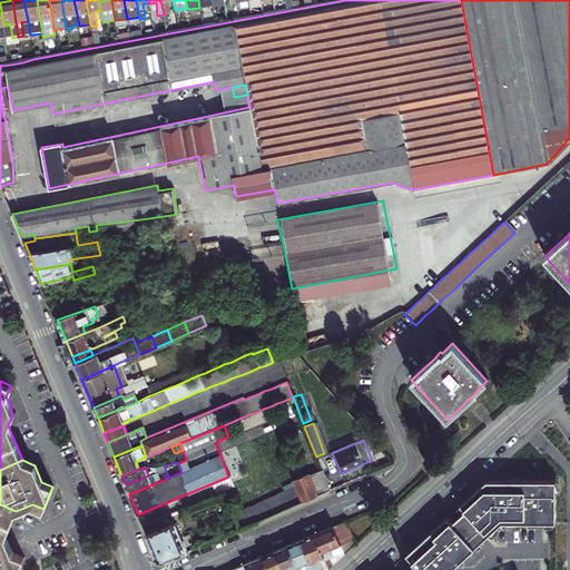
[(311,474),(318,495),(331,490),(322,469),(311,474)]
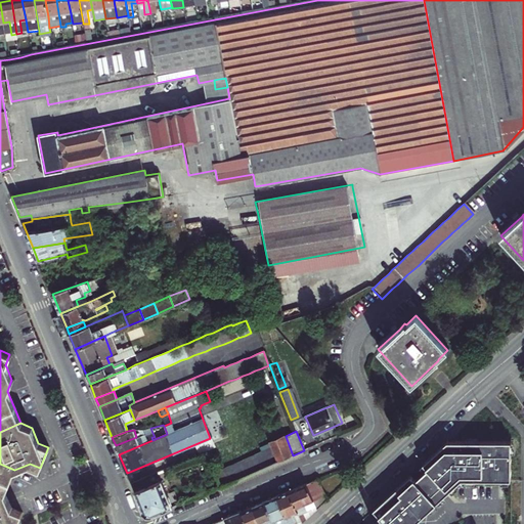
[(119,454),(147,442),(144,435),(140,436),(136,437),(116,445),(119,454)]
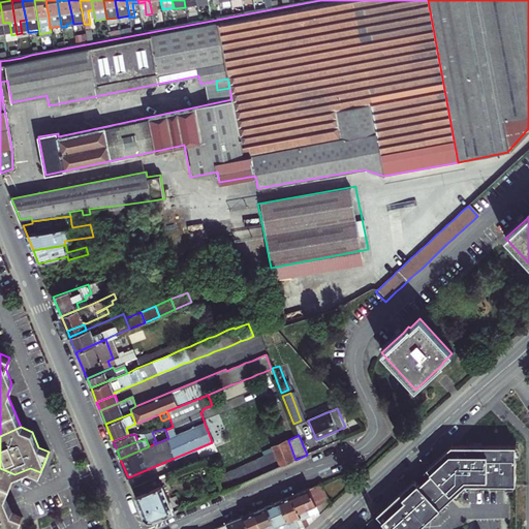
[(271,447),(273,452),(280,467),(296,460),(288,440),(271,447)]
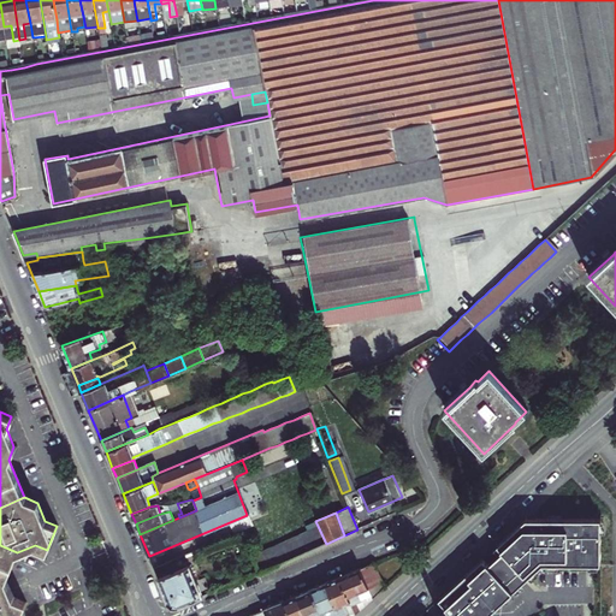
[(525,520),(438,599),(454,615),(486,615),(542,564),(600,564),(600,519),(525,520)]
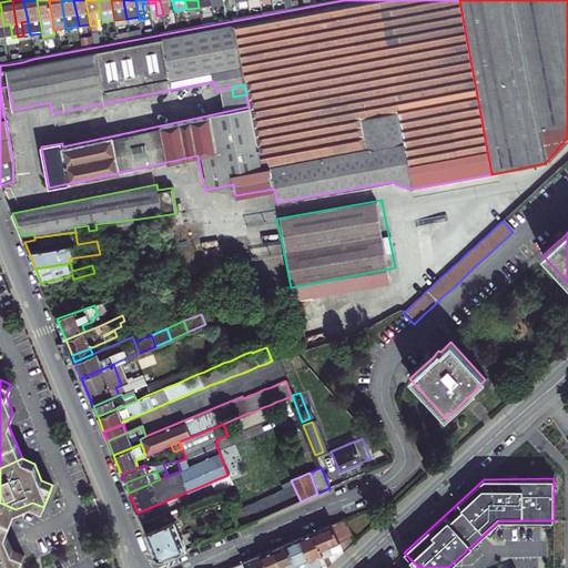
[(255,501),(263,498),(271,495),(279,492),(286,488),(293,485),(291,480),(291,479),(231,506),(230,506),(232,513),(240,509),(247,505),(255,501)]
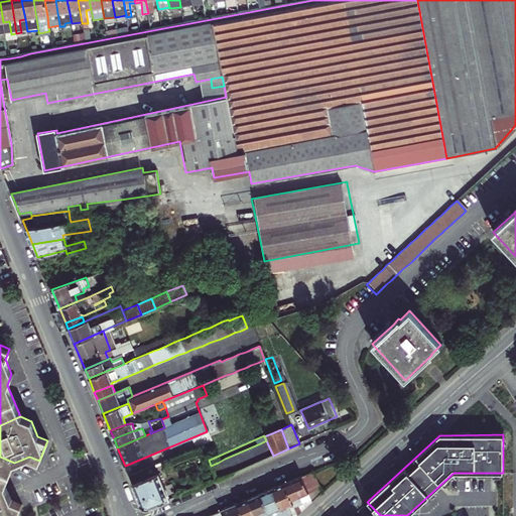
[(266,440),(260,443),(266,458),(273,456),(266,440)]
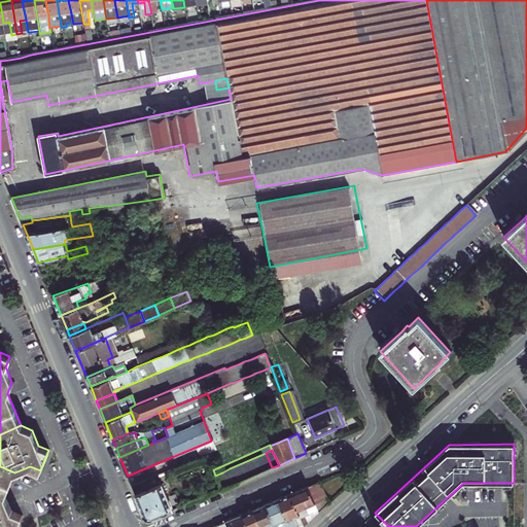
[(266,453),(258,456),(265,470),(272,467),(266,453)]
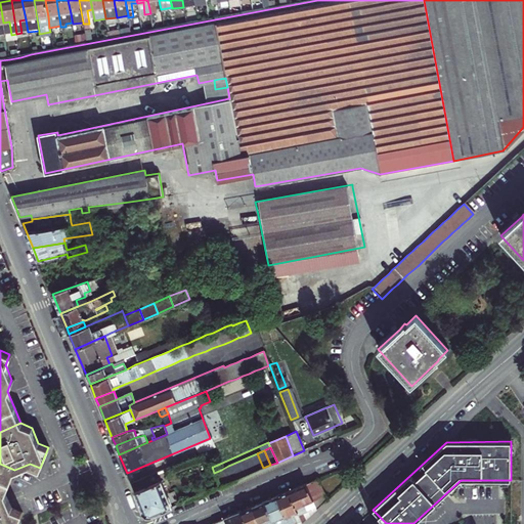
[(257,453),(250,456),(256,471),(263,468),(257,453)]
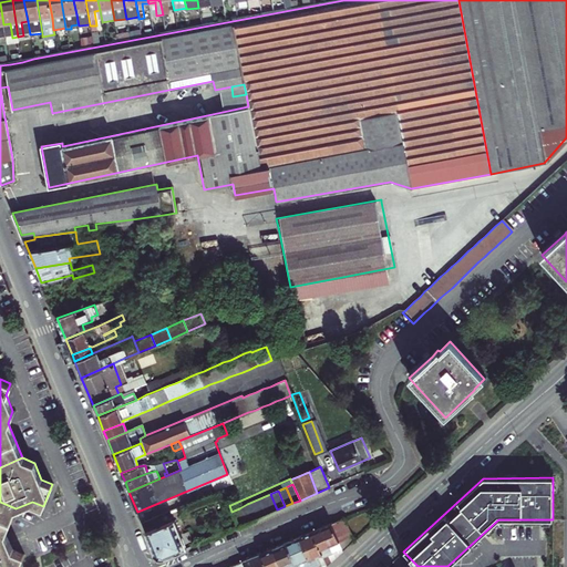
[(270,494),(263,497),(270,513),(277,509),(270,494)]
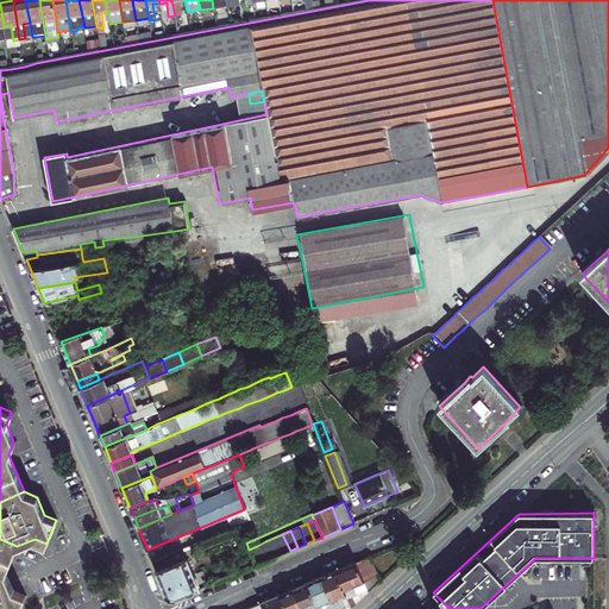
[(282,534),(274,538),(282,554),(290,551),(282,534)]
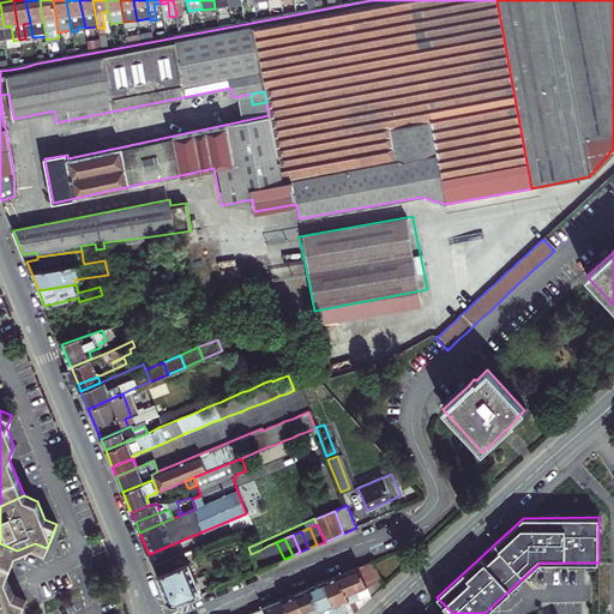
[(276,542),(268,546),(275,563),(284,559),(276,542)]
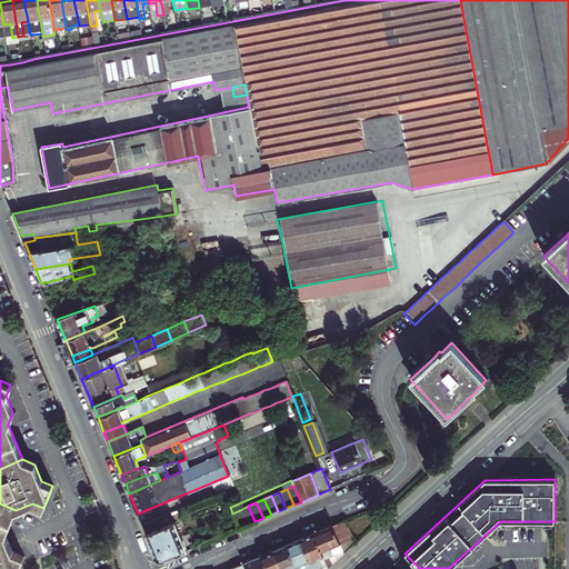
[(16,510),(0,503),(0,568),(18,568),(25,556),(12,550),(6,533),(16,510)]
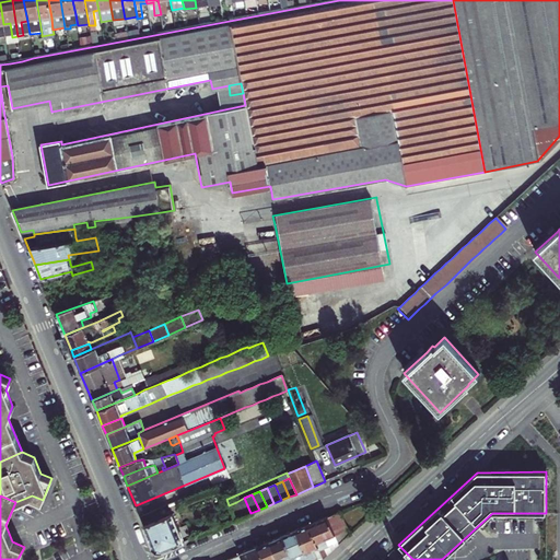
[(244,498),(236,502),(243,516),(251,513),(244,498)]
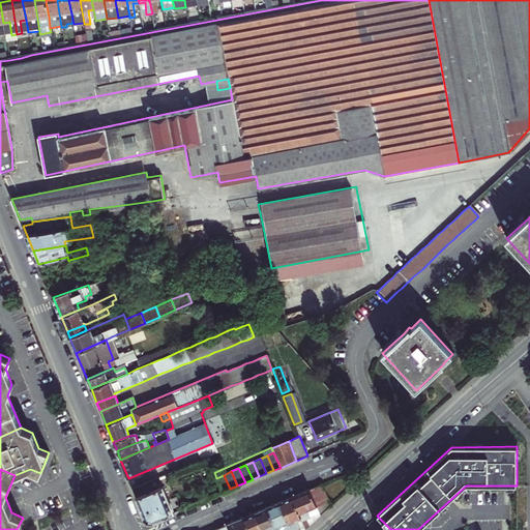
[(230,489),(224,475),(216,478),(223,492),(230,489)]
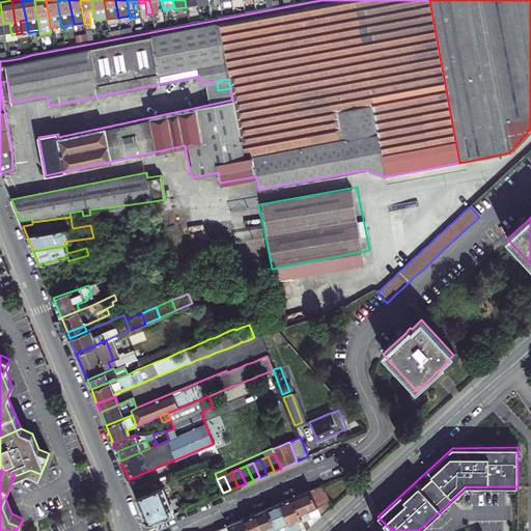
[(157,479),(133,490),(146,521),(154,523),(174,514),(169,501),(163,487),(160,488),(157,479)]
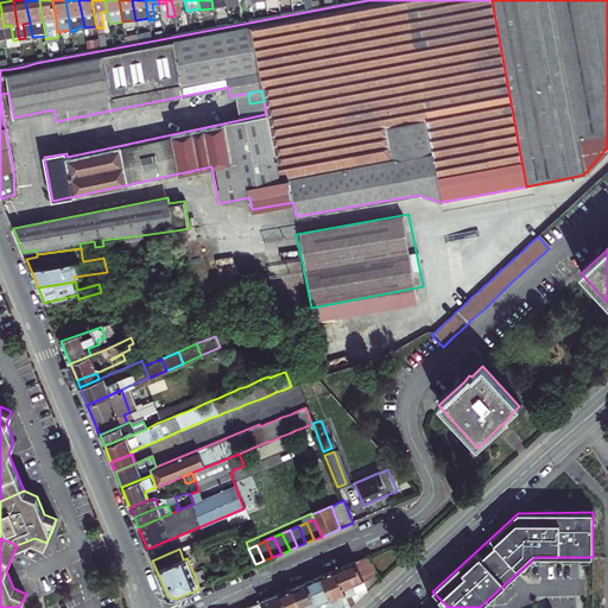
[(344,594),(350,607),(354,603),(352,596),(355,594),(352,586),(362,581),(367,591),(379,581),(378,580),(368,556),(334,570),(344,594)]
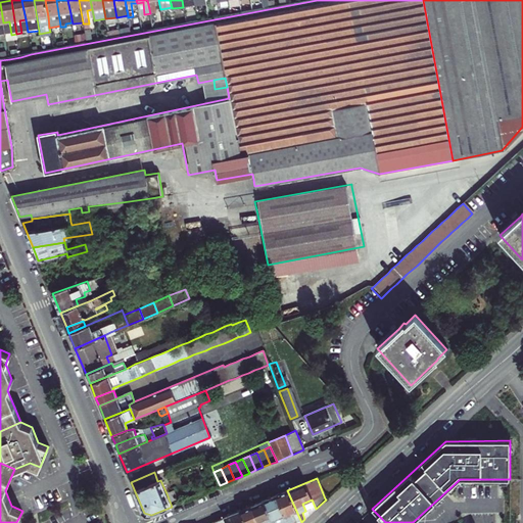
[(276,495),(287,522),(292,522),(296,522),(292,513),(296,511),(287,490),(276,495)]
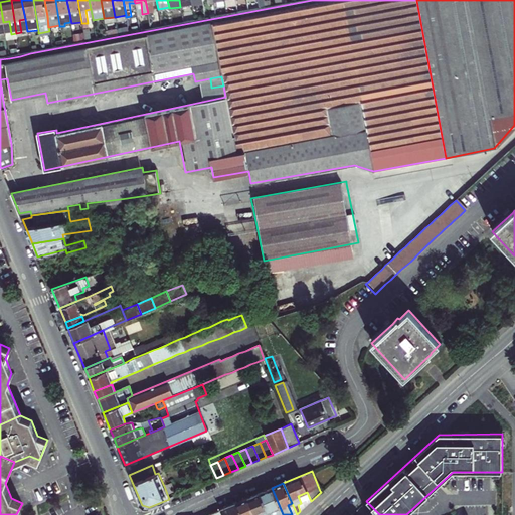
[(283,514),(272,488),(260,493),(269,514),(283,514)]
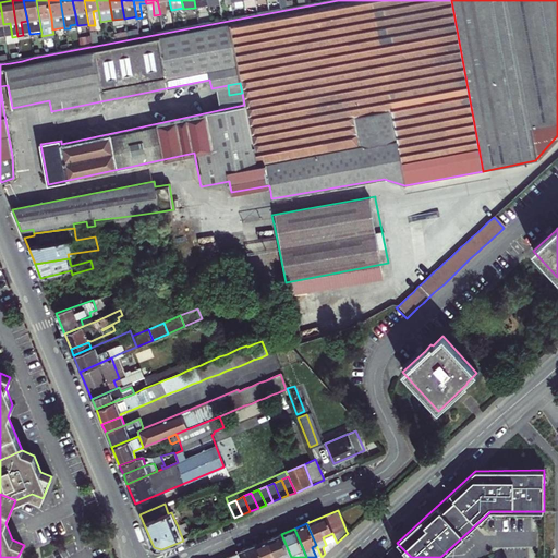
[(323,547),(325,554),(337,543),(332,533),(323,537),(326,545),(323,547)]
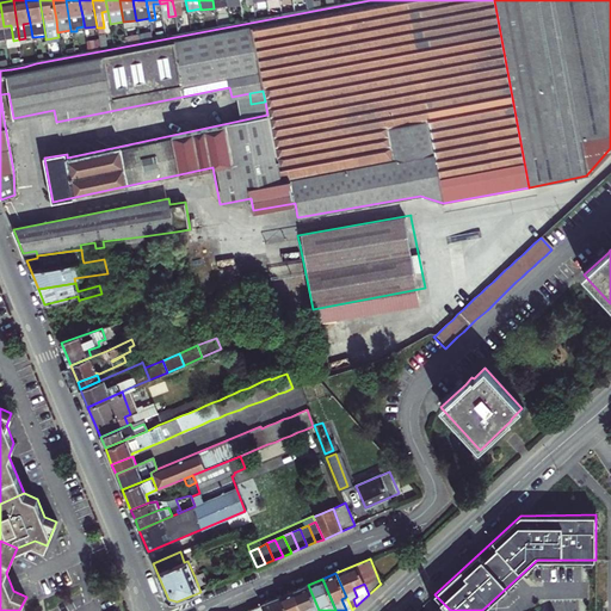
[(319,610),(308,585),(292,591),(302,610),(319,610)]
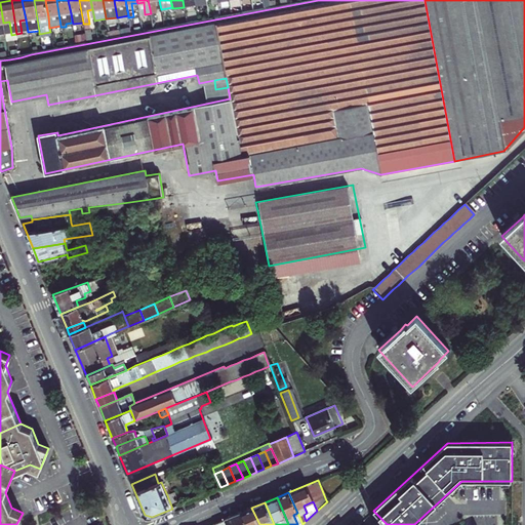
[(259,524),(251,508),(241,513),(245,524),(259,524)]
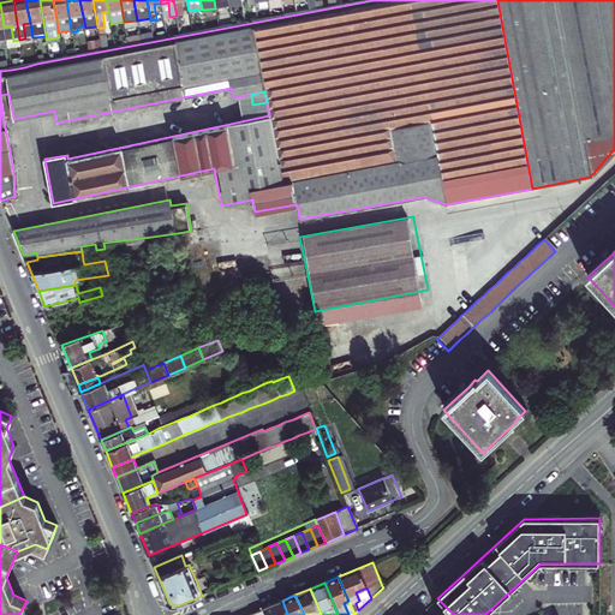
[(279,614),(287,614),(282,601),(274,604),(279,614)]
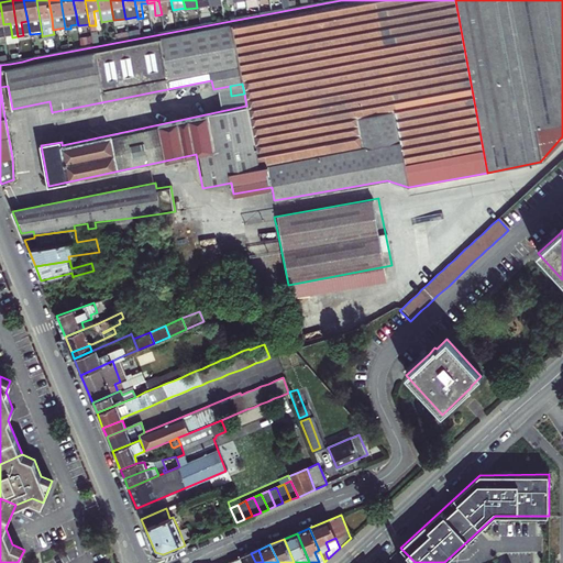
[(323,562),(324,562),(319,550),(315,552),(319,562),(315,562),(323,562)]
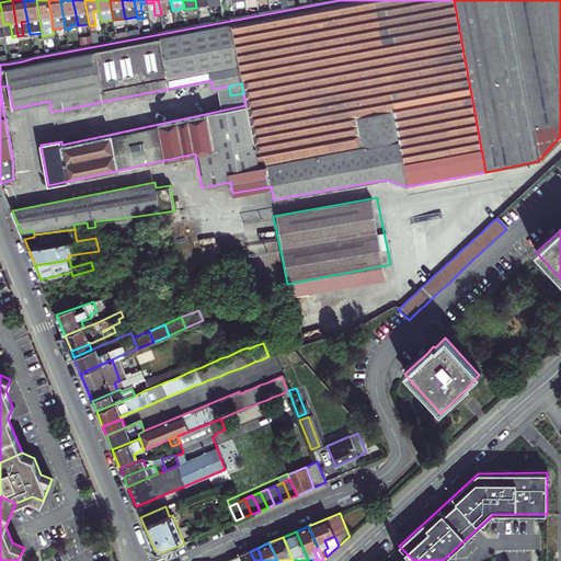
[(254,560),(250,551),(240,554),(242,560),(254,560)]
